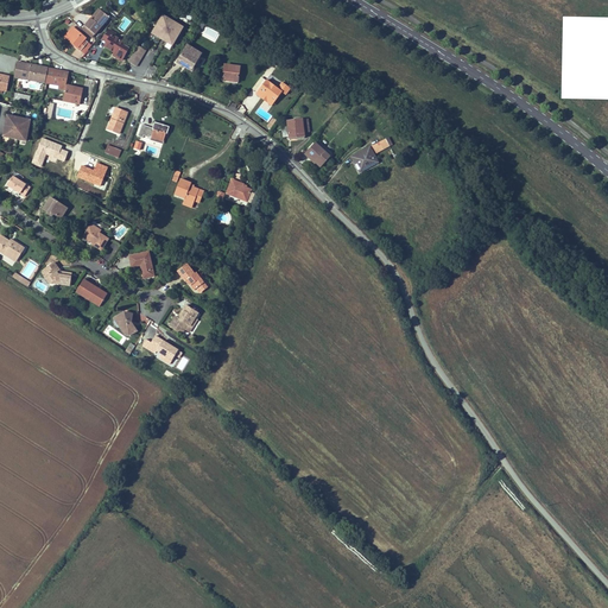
[(102,11),(100,8),(92,18),(94,20),(102,11)]
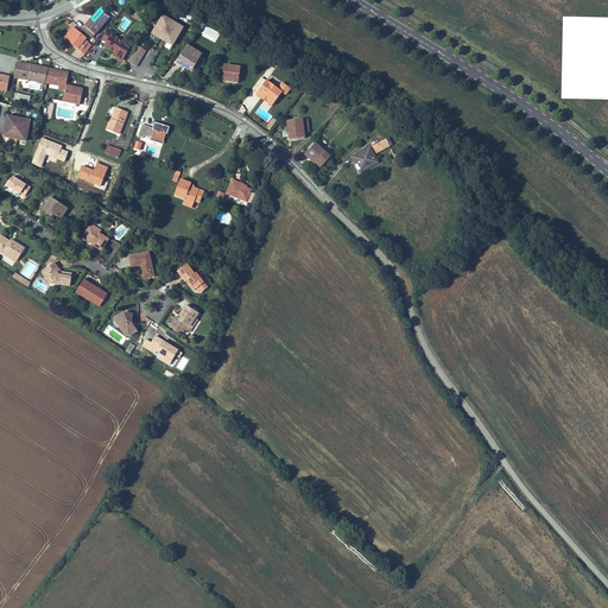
[(109,18),(102,11),(94,20),(92,18),(86,26),(95,35),(109,18)]
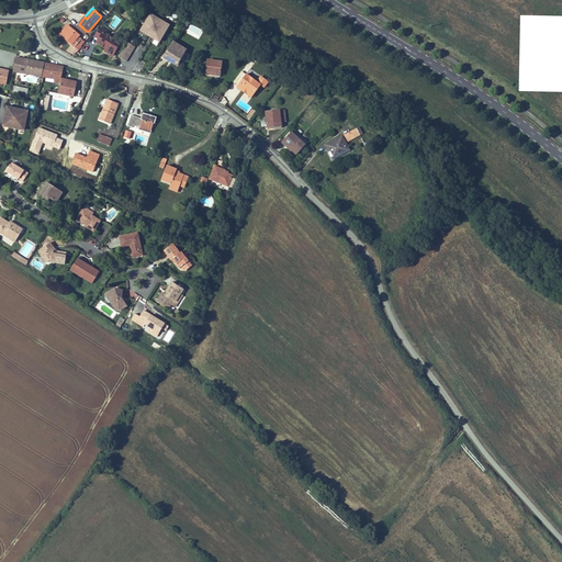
[(160,41),(170,24),(152,12),(142,30),(150,34),(154,29),(156,30),(153,36),(160,41)]
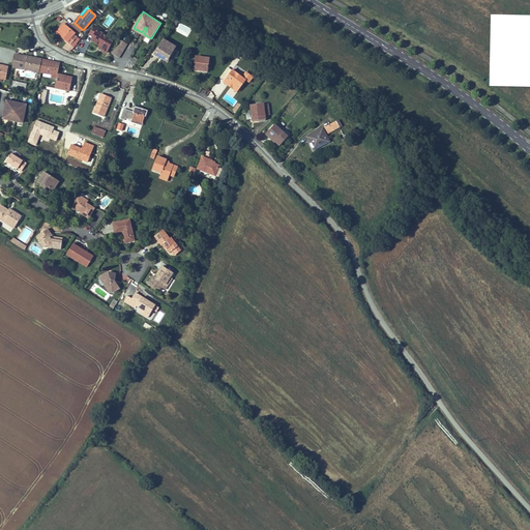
[(83,30),(75,23),(71,26),(81,33),(83,30)]
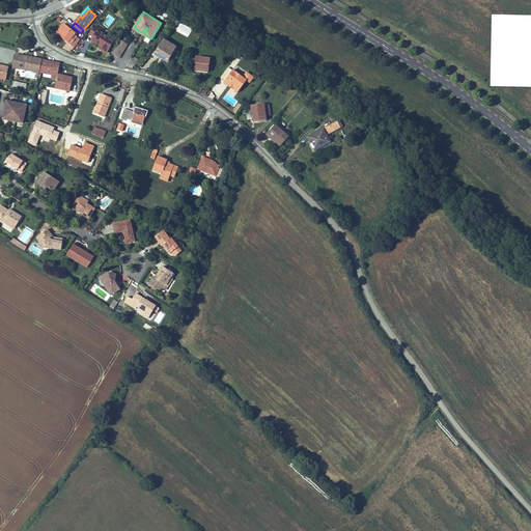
[(80,39),(75,34),(75,33),(64,24),(57,32),(62,36),(64,37),(63,38),(71,45),(75,40),(78,43),(80,39)]
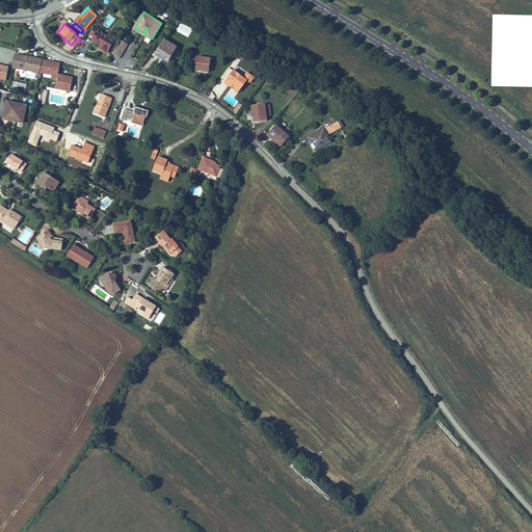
[(109,37),(100,32),(101,29),(97,26),(89,34),(94,37),(91,41),(99,45),(100,45),(102,46),(101,47),(100,49),(107,53),(112,44),(107,41),(109,37)]
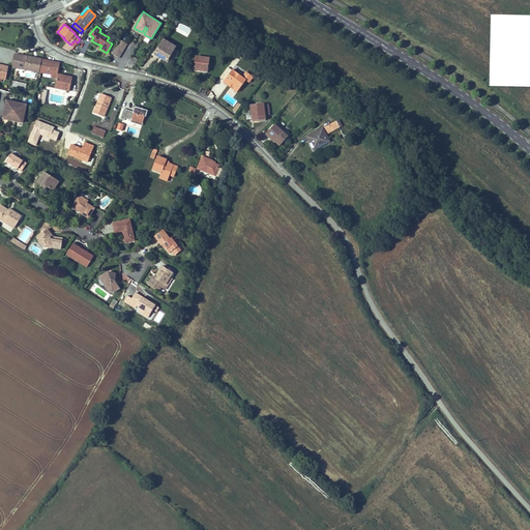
[(119,57),(128,42),(121,38),(113,53),(119,57)]
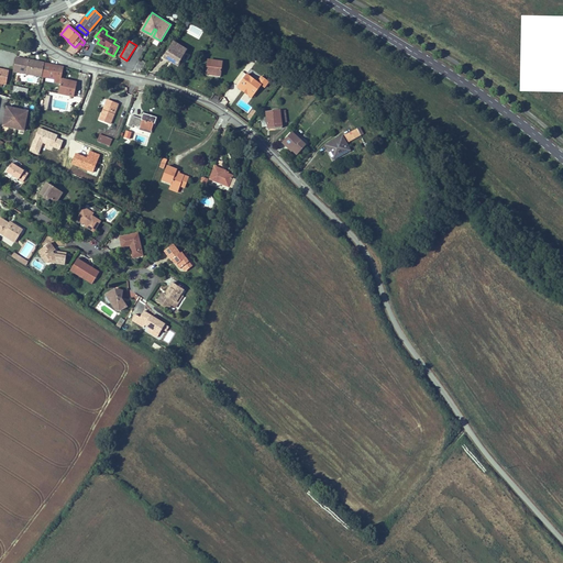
[(187,50),(174,42),(164,58),(178,67),(180,63),(179,62),(187,50)]
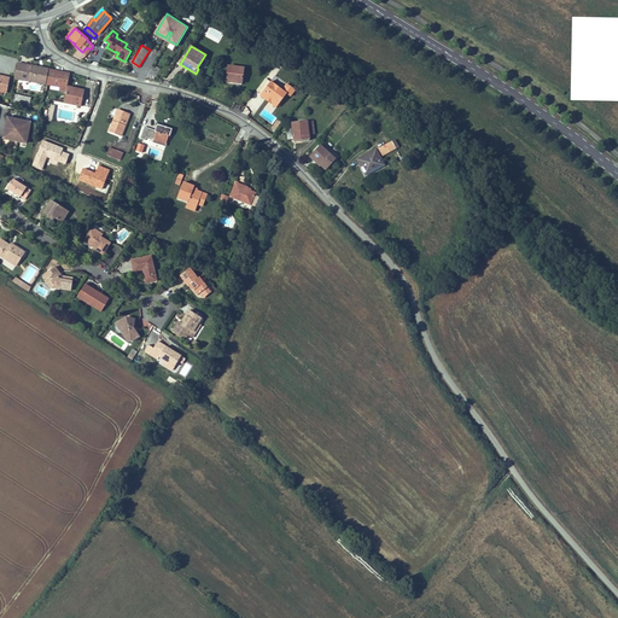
[(25,64),(18,63),(15,79),(22,80),(25,64)]
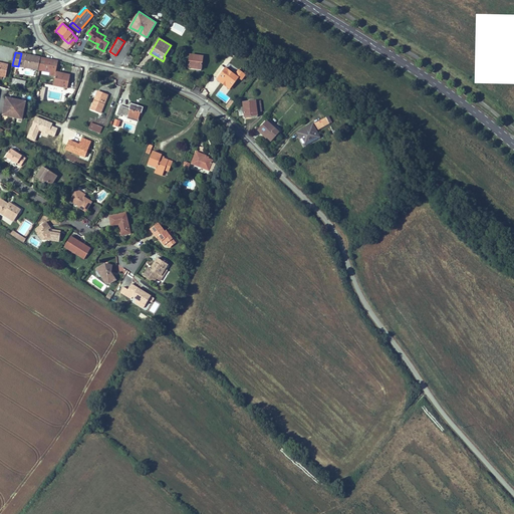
[(41,58),(21,53),(18,66),(39,70),(41,58)]
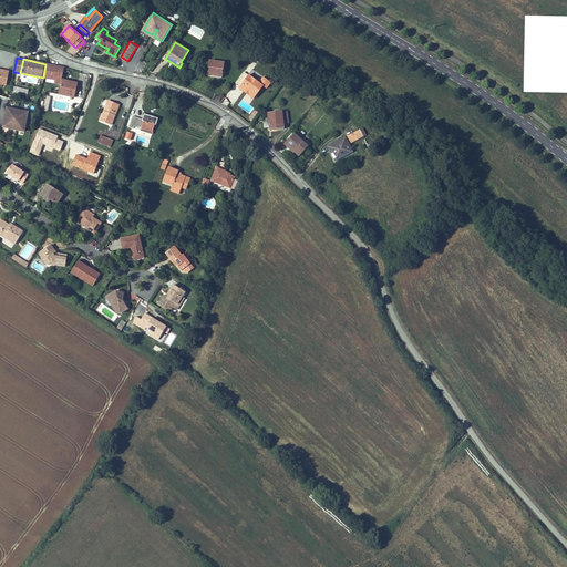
[(224,62),(210,61),(208,76),(214,76),(214,75),(222,76),(224,62)]
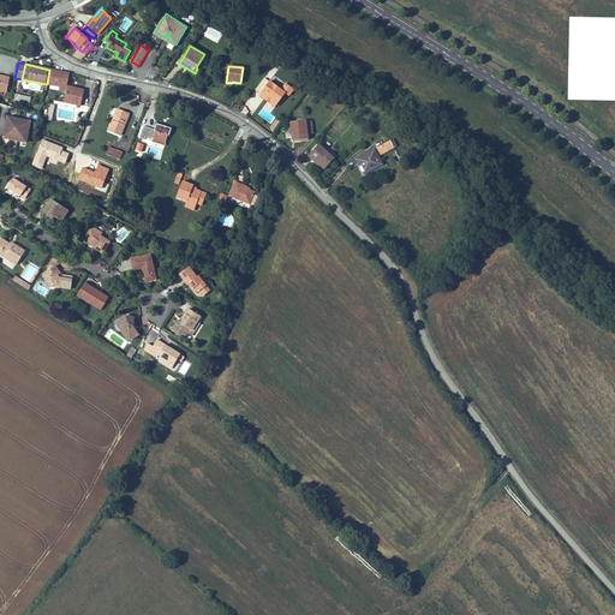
[(70,73),(49,70),(47,84),(60,87),(59,90),(67,91),(65,102),(81,106),(84,90),(67,87),(70,73)]
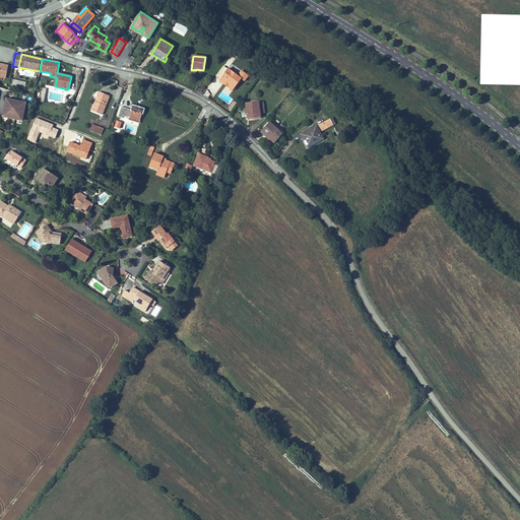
[(0,76),(6,78),(8,66),(2,64),(0,72),(0,76)]
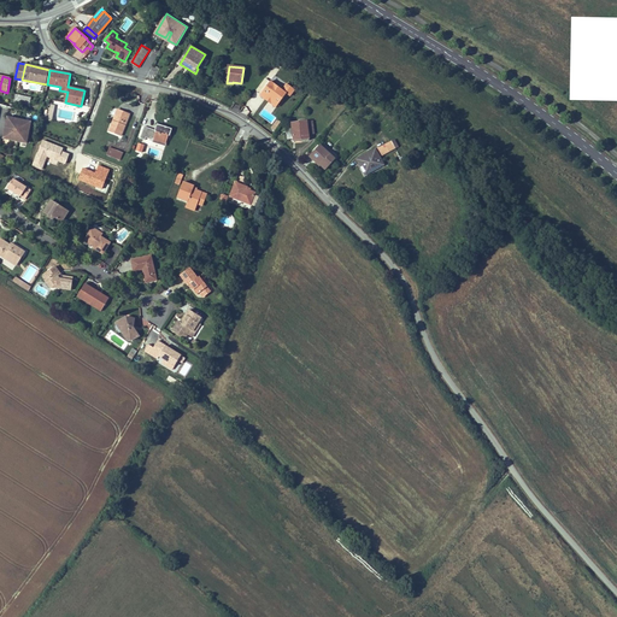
[(274,106),(277,103),(282,106),(280,110),(283,113),(287,109),(283,105),(285,104),(283,103),(287,99),(277,92),(280,89),(281,87),(271,80),(269,83),(274,87),(268,95),(264,99),(274,106)]
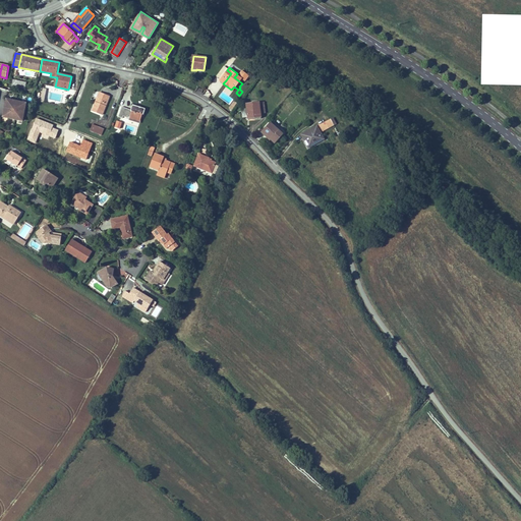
[(231,73),(227,70),(222,77),(226,80),(231,73)]
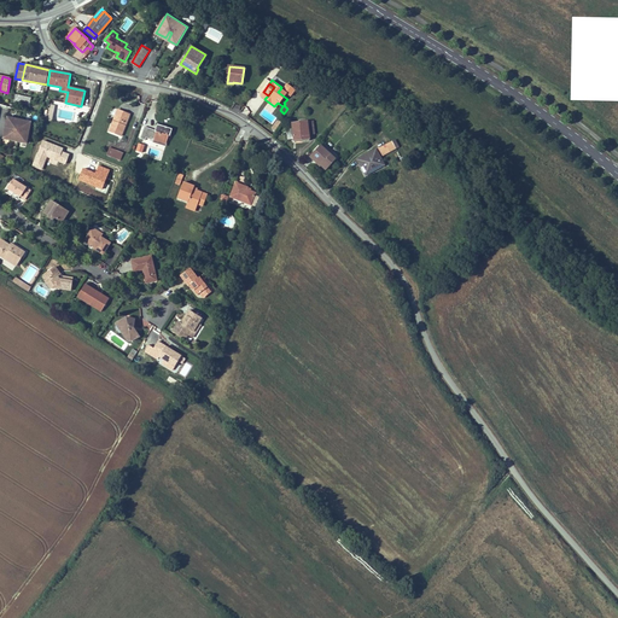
[(31,98),(16,94),(15,101),(29,105),(31,98)]
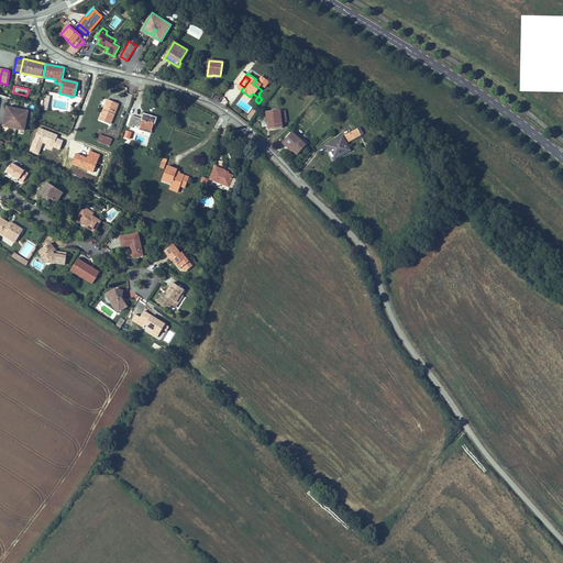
[(111,124),(119,105),(109,100),(106,109),(107,110),(106,111),(103,110),(100,120),(111,124)]
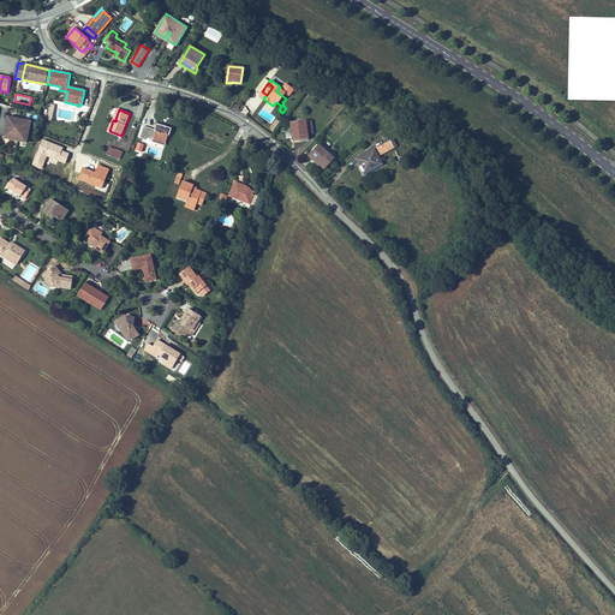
[(27,143),(31,121),(7,117),(3,137),(13,139),(16,132),(18,133),(17,141),(22,142),(27,143)]
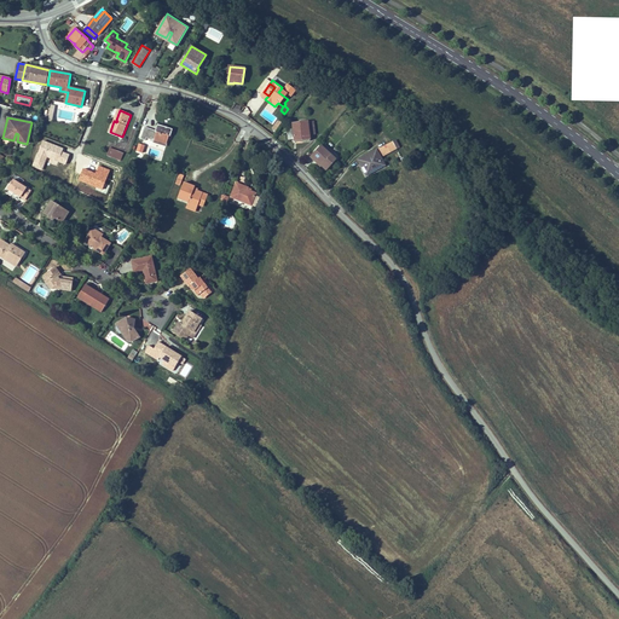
[(310,134),(308,122),(293,123),(295,140),(301,139),(301,142),(311,140),(310,134)]
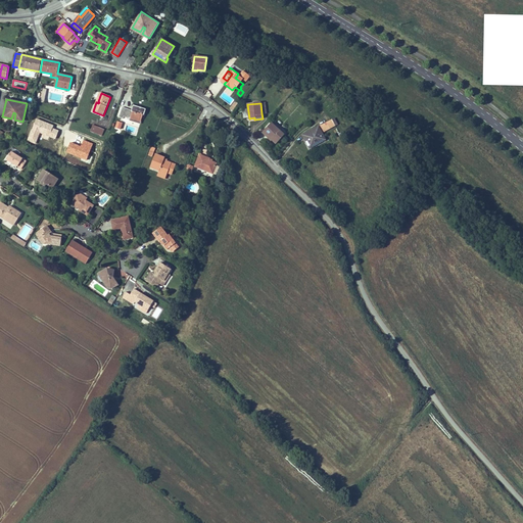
[(132,110),(123,107),(120,115),(124,116),(129,119),(129,117),(131,119),(130,119),(141,123),(143,114),(144,114),(145,110),(133,106),(132,110)]
